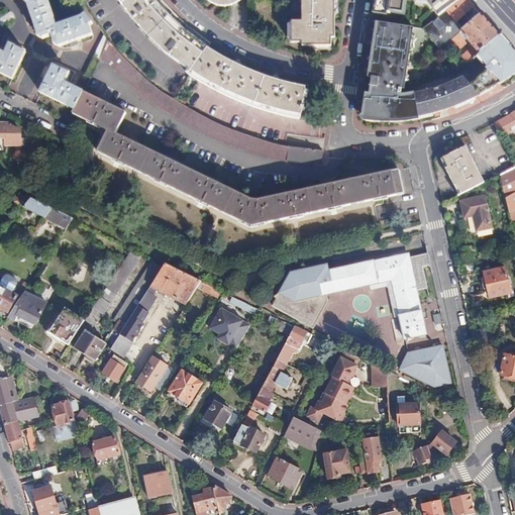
[(29,17),(33,25),(37,35),(41,38),(49,34),(53,43),(58,45),(91,32),(88,23),(91,20),(84,12),(80,15),(55,24),(45,0),(21,0),(25,5),(29,17)]
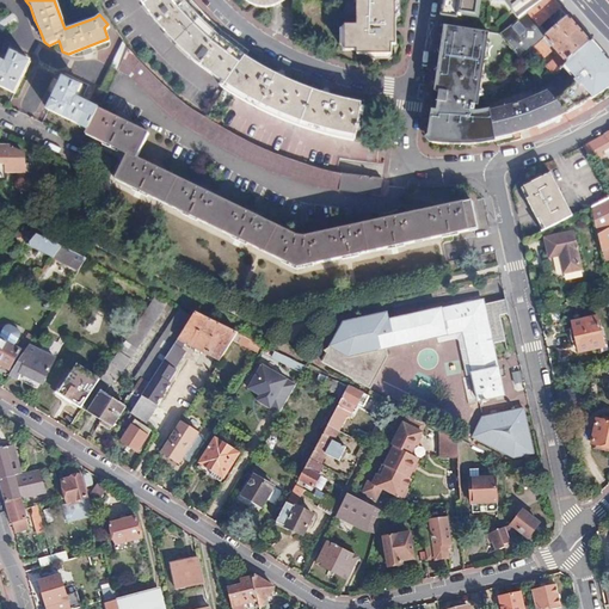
[(185,4),(183,0),(139,0),(143,7),(149,14),(154,20),(162,29),(170,37),(178,45),(185,53),(194,61),(202,68),(211,75),(220,82),(227,86),(244,56),(247,50),(240,44),(235,42),(231,38),(227,35),(223,40),(216,34),(220,29),(216,26),(213,22),(205,17),(201,11),(196,6),(190,0),(185,4)]
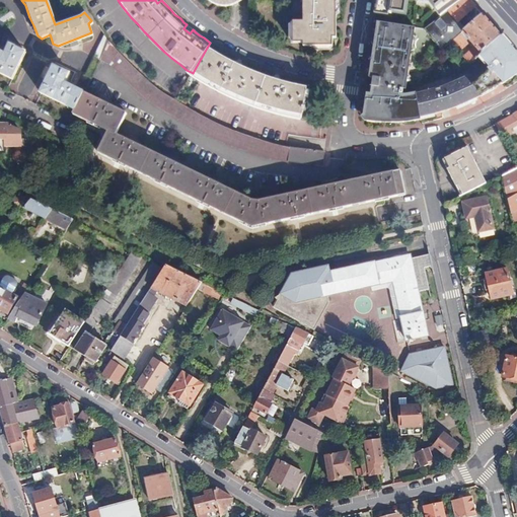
[(199,0),(204,4),(207,6),(214,7),(220,7),(224,5),(229,2),(231,0),(294,0),(294,22),(284,22),(284,45),(294,45),(294,48),(323,48),(323,39),(326,39),(326,0),(199,0)]
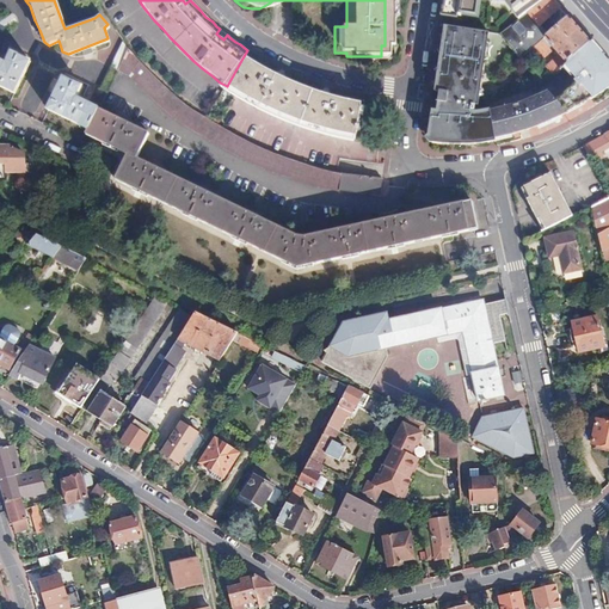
[(546,32),(537,23),(557,6),(552,0),(537,0),(512,20),(504,29),(499,32),(518,55),(528,47),(546,32)]
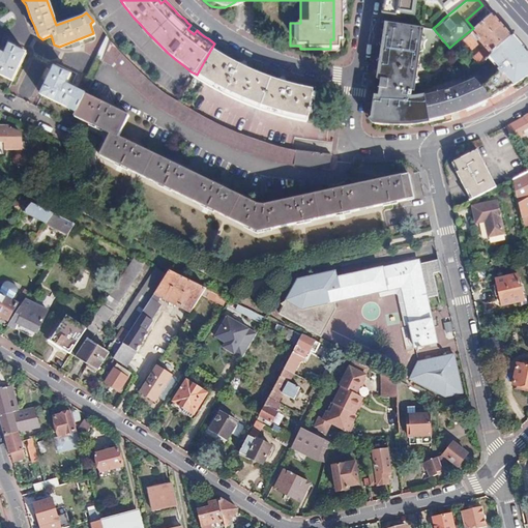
[(444,18),(466,0),(446,0),(437,8),(444,18)]
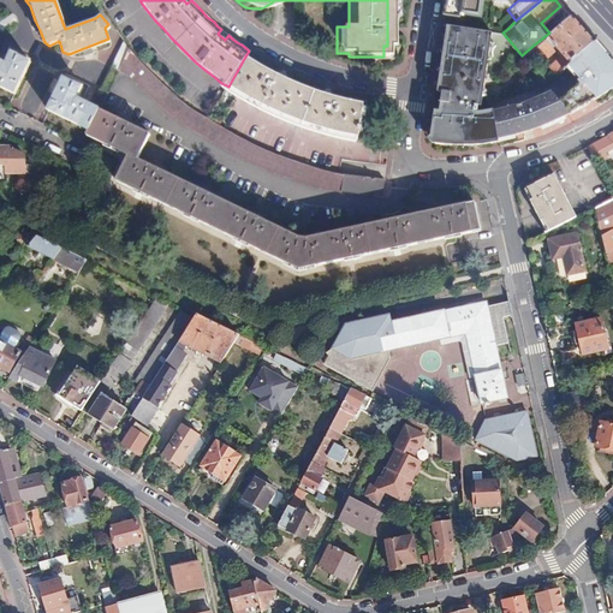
[(471,24),(475,6),(444,1),(440,24),(445,24),(475,28),(475,24),(471,24)]
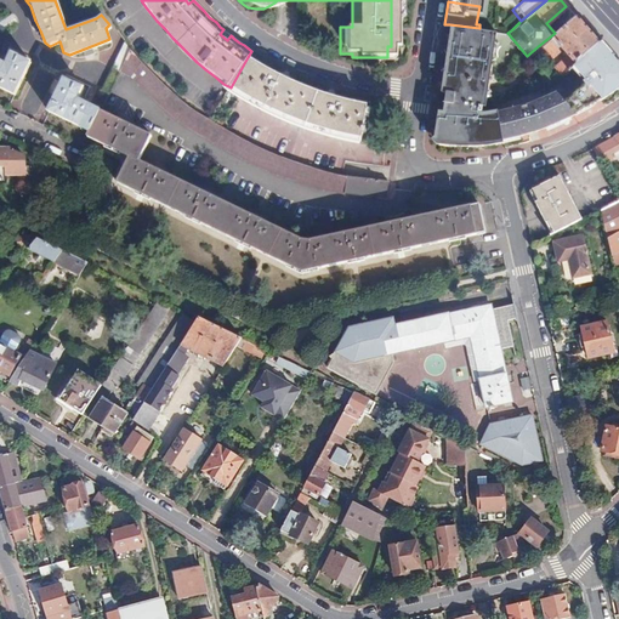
[(521,21),(512,10),(510,7),(501,16),(512,29),(521,21)]
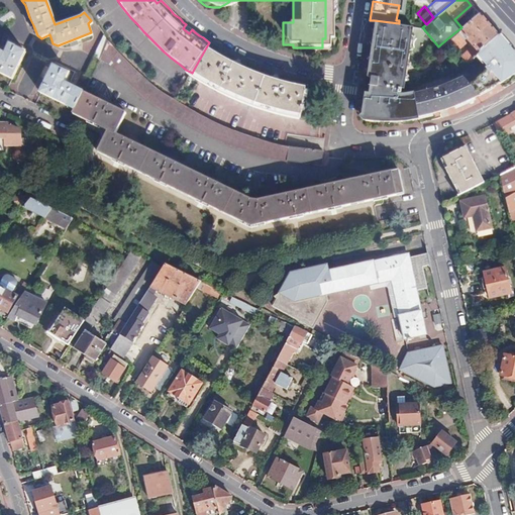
[(476,54),(497,34),(478,13),(461,27),(446,39),(454,49),(466,39),(471,45),(459,55),(466,62),(476,54)]
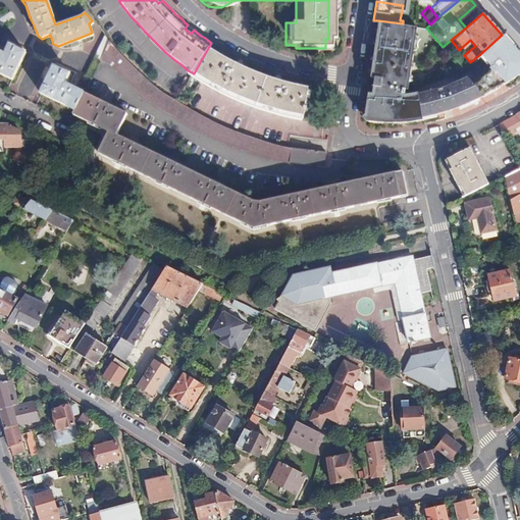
[(408,89),(417,26),(403,23),(377,20),(369,78),(372,78),(370,93),(366,93),(365,98),(363,118),(365,122),(399,119),(421,116),(418,94),(417,93),(406,92),(406,90),(408,89)]
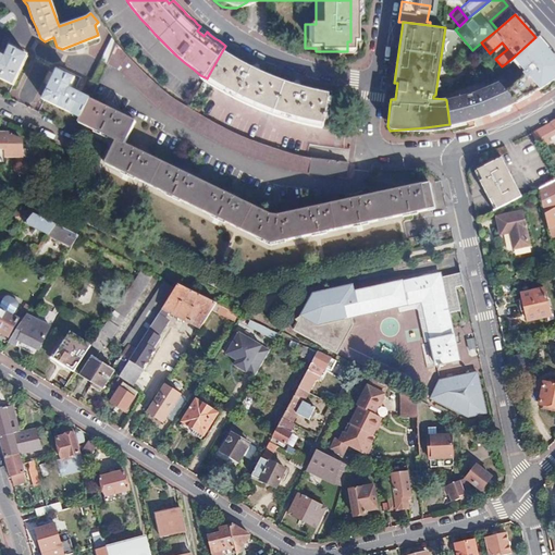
[(207,32),(200,26),(197,31),(204,36),(207,32)]
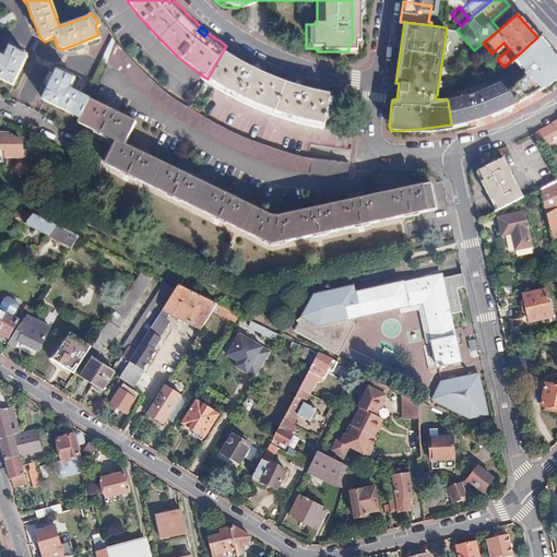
[(512,103),(518,101),(535,84),(540,87),(546,84),(556,75),(556,59),(547,49),(537,37),(514,58),(524,69),(523,71),(525,73),(507,89),(499,81),(475,91),(475,92),(453,98),(453,99),(448,101),(451,125),(467,120),(483,116),(500,109),(512,103)]
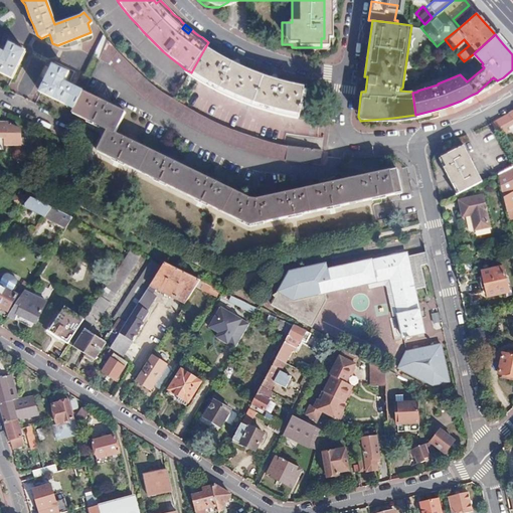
[(319,155),(319,150),(293,147),(251,137),(215,124),(187,109),(155,86),(132,65),(106,40),(98,57),(107,61),(112,67),(130,84),(152,102),(165,111),(183,122),(204,133),(240,147),(267,155),(283,159),(302,161),(318,163),(319,155)]
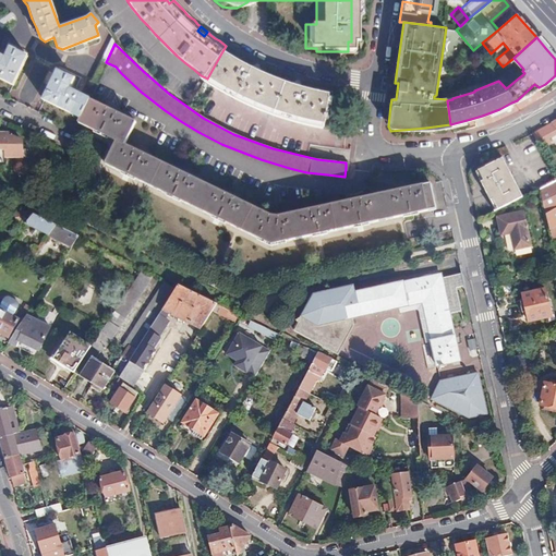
[(0,76),(12,83),(26,55),(9,46),(4,57),(0,55),(0,76)]
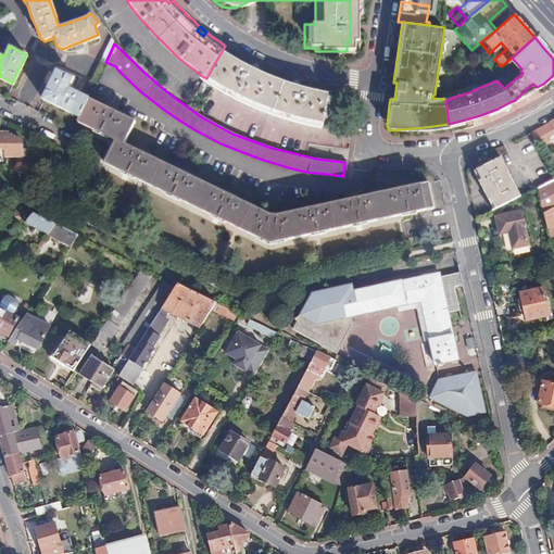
[(323,95),(311,92),(300,89),(294,87),(293,91),(287,89),(288,85),(279,83),(268,77),(257,73),(255,72),(252,75),(247,71),(249,67),(247,67),(234,59),(226,54),(222,51),(206,78),(209,80),(219,87),(231,93),(243,101),(252,104),(263,110),(272,113),(282,117),(292,120),(303,122),(313,125),(317,125),(323,95)]
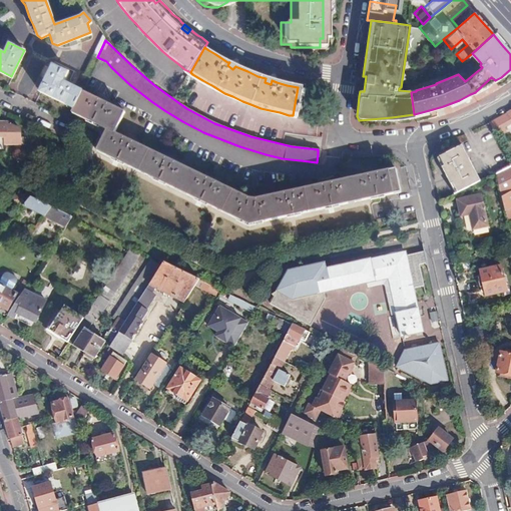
[(451,58),(445,51),(442,54),(447,62),(451,58)]
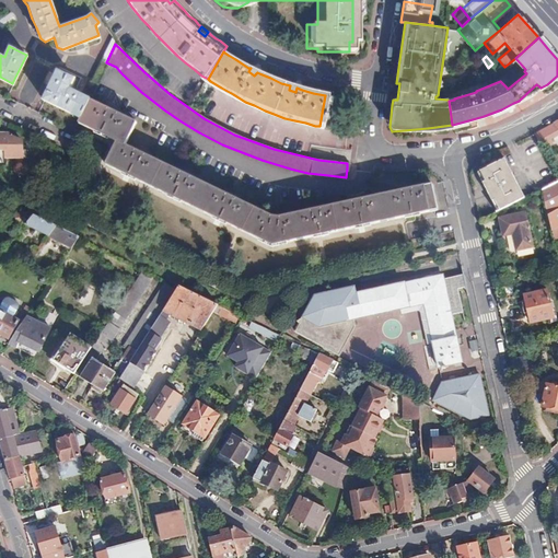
[(89,99),(89,97),(70,89),(74,78),(57,69),(42,99),(81,116),(89,99)]
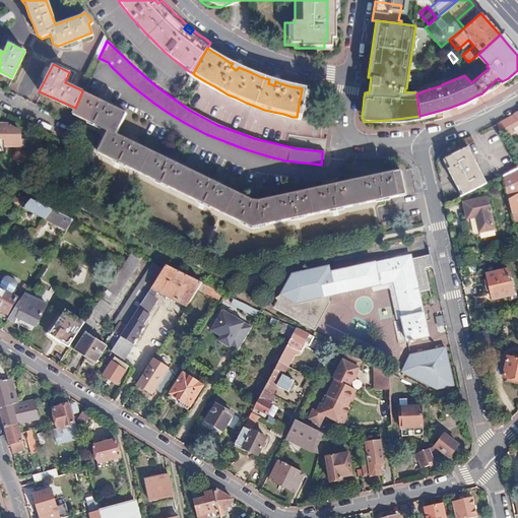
[(497,84),(502,81),(498,78),(481,93),(486,90),(497,84)]
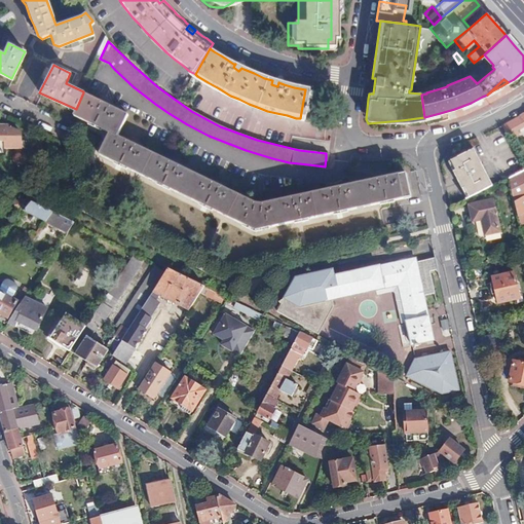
[(126,113),(83,92),(76,109),(73,114),(109,131),(99,151),(136,170),(178,191),(224,214),(254,228),(297,219),(306,217),(375,202),(409,195),(404,172),(261,202),(256,202),(116,134),(126,113)]
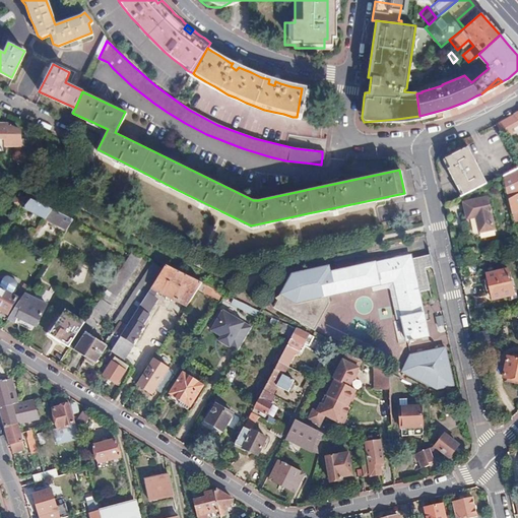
[(0,139),(14,138),(13,130),(7,127),(2,127),(2,126),(0,126),(0,139)]
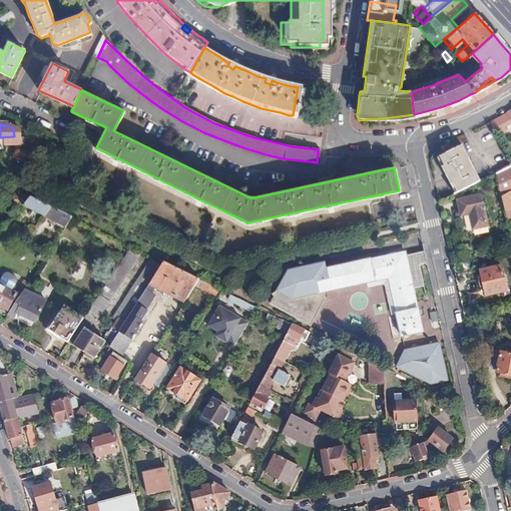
[(438,157),(456,192),(478,180),(460,145),(438,157)]
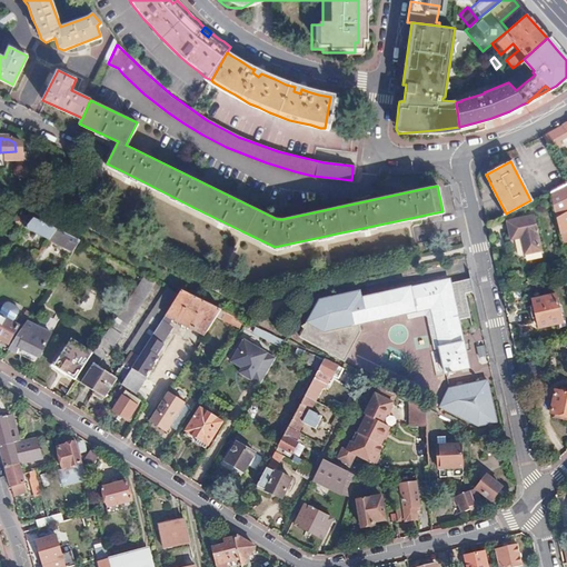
[(566,181),(566,182),(548,191),(556,218),(566,211),(566,181)]
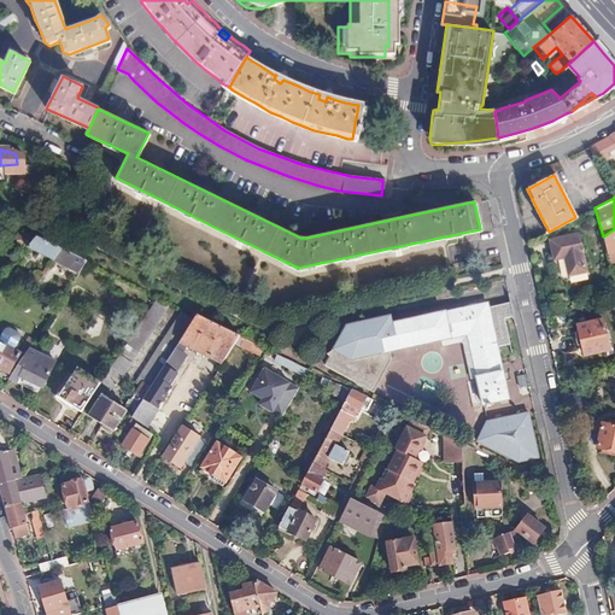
[(614,229),(603,236),(609,264),(614,261),(614,229)]
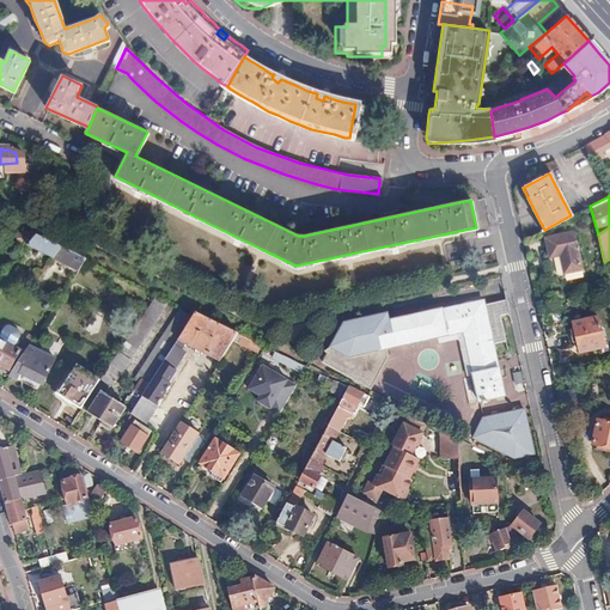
[(36,232),(38,229),(16,232),(16,242),(30,238),(36,232)]
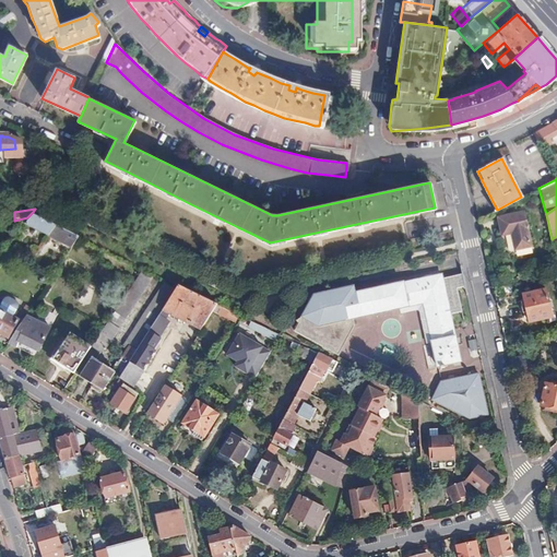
[(55,223),(33,212),(27,217),(24,222),(48,234),(55,223)]
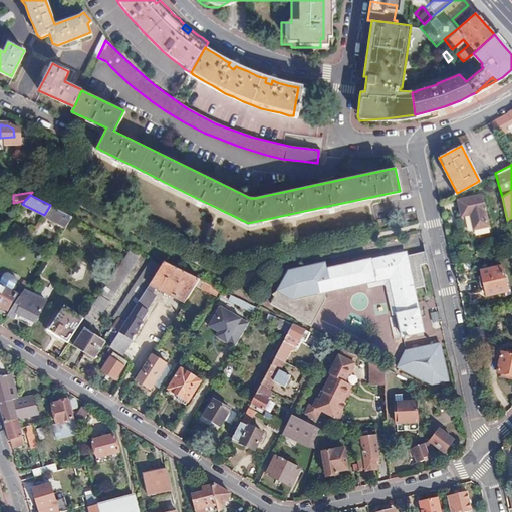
[(480,195),(457,200),(461,217),(469,215),(473,229),(488,226),(480,195)]
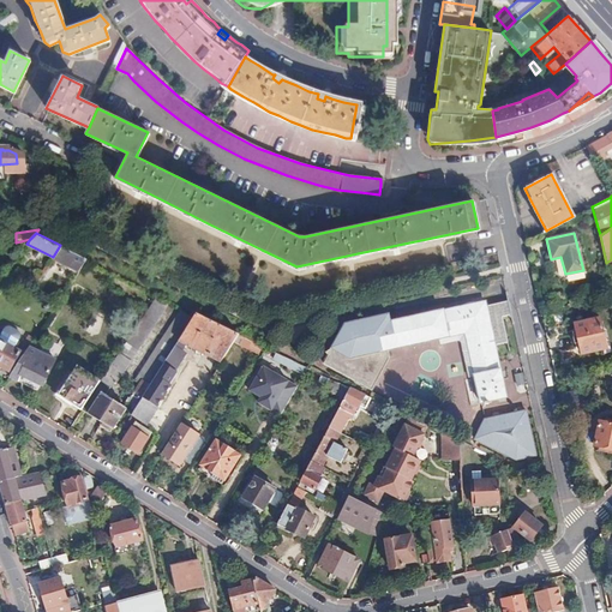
[(87,257),(60,245),(53,257),(78,270),(87,257)]
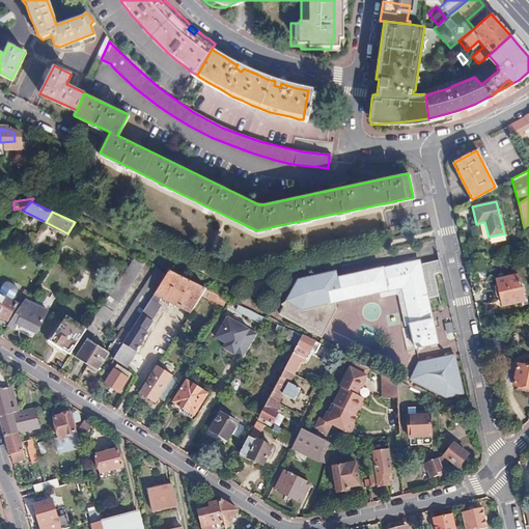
[(30,244),(34,239),(25,232),(21,239),(30,244)]
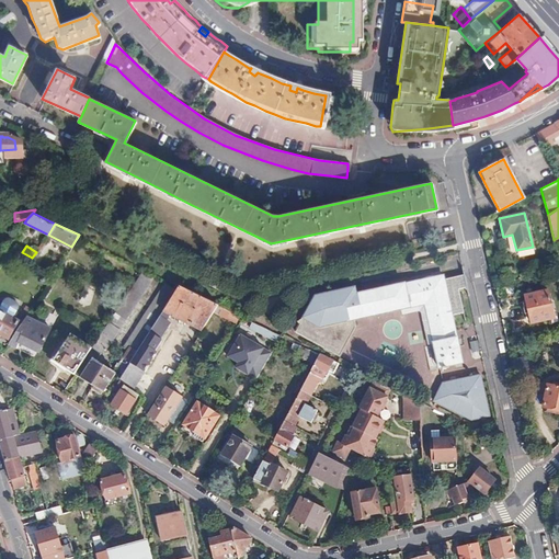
[(90,349),(73,374),(102,391),(114,372),(95,360),(112,335),(113,337),(153,275),(143,269),(90,349)]
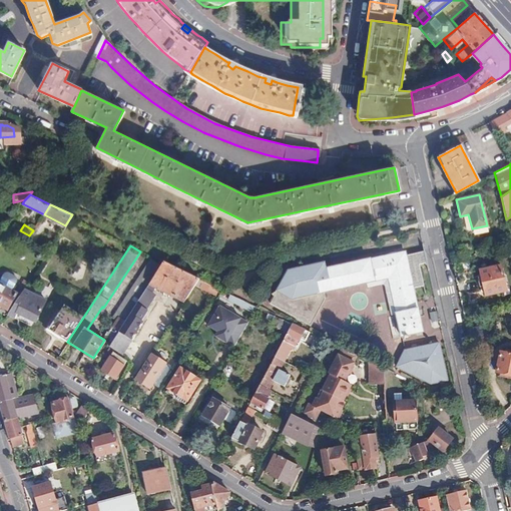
[(287,268),(283,271),(284,275),(277,287),(272,290),(273,293),(269,300),(308,323),(324,298),(322,291),(386,277),(400,336),(422,332),(421,328),(439,324),(436,312),(428,314),(424,293),(414,295),(404,250),(325,268),(323,262),(289,268),(287,268)]
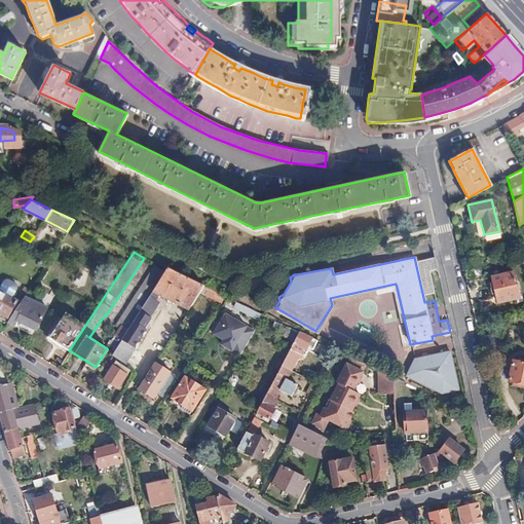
[(14,265),(7,260),(0,269),(0,272),(5,276),(14,265)]
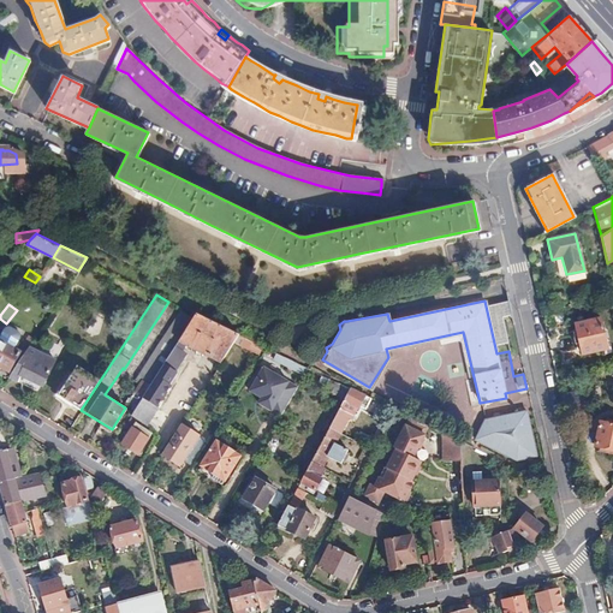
[(124,402),(134,408),(194,316),(182,309),(136,378),(141,380),(130,398),(128,397),(124,402)]
